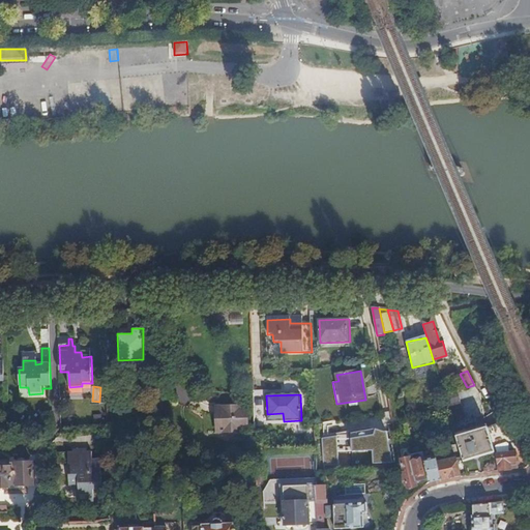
[(246,409),(215,411),(216,435),(247,433),(246,409)]
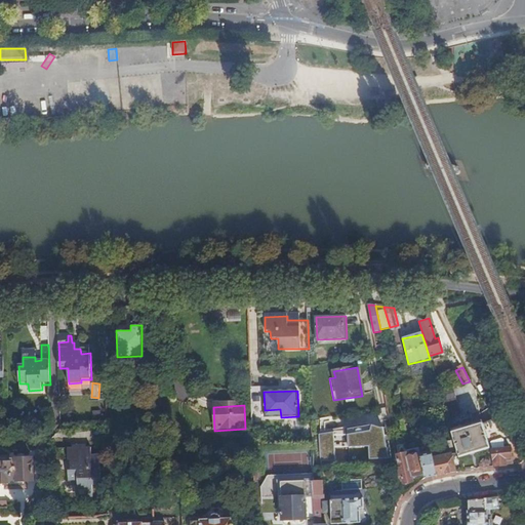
[(495,419),(482,423),(490,449),(489,449),(490,451),(493,450),(494,468),(507,466),(513,466),(513,458),(512,458),(511,448),(506,449),(506,446),(512,445),(506,436),(505,437),(501,435),(505,432),(495,419)]
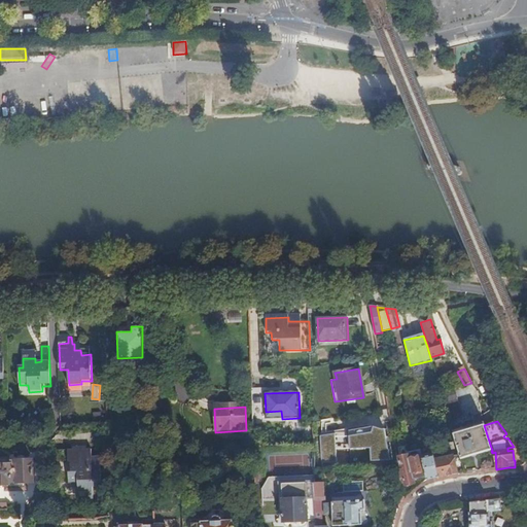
[(392,458),(387,426),(384,426),(376,424),(375,424),(367,422),(364,424),(322,431),(323,461),(339,460),(338,448),(373,446),(373,458),(392,458)]
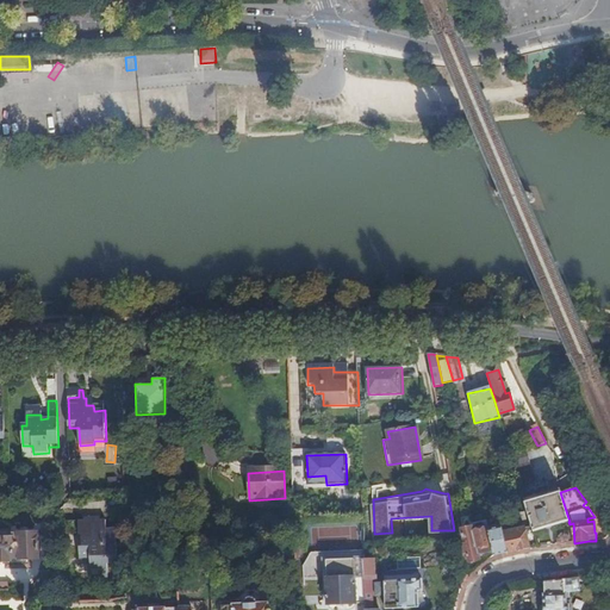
[(560,492),(526,504),(534,533),(568,522),(570,522),(560,492)]
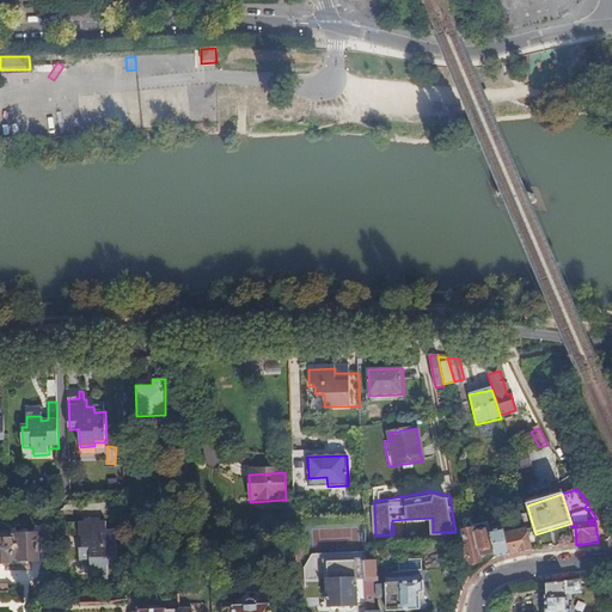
[(499,527),(489,530),(490,533),(503,530),(501,520),(497,521),(499,527)]
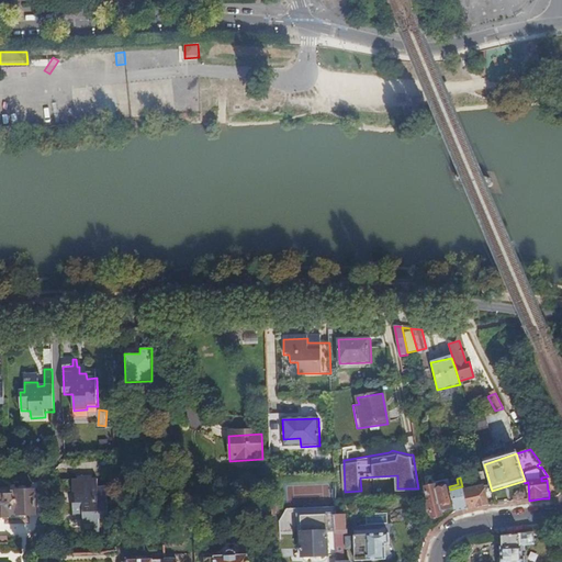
[(83,515),(83,521),(83,531),(99,531),(99,520),(108,520),(108,489),(99,489),(98,480),(72,481),(74,494),(76,494),(76,505),(74,505),(74,516),(83,515)]
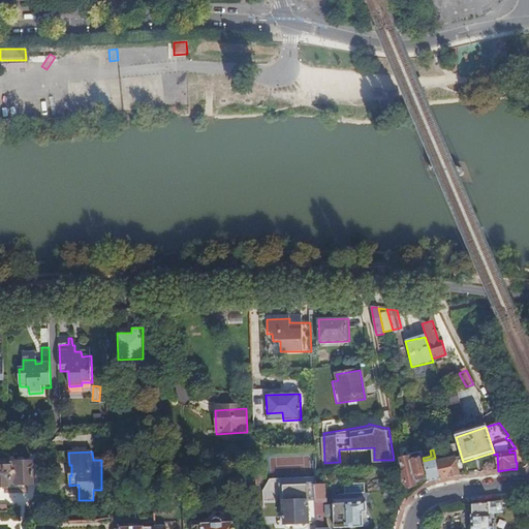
[(409,454),(410,458),(415,480),(428,478),(424,461),(423,458),(421,452),(409,454)]
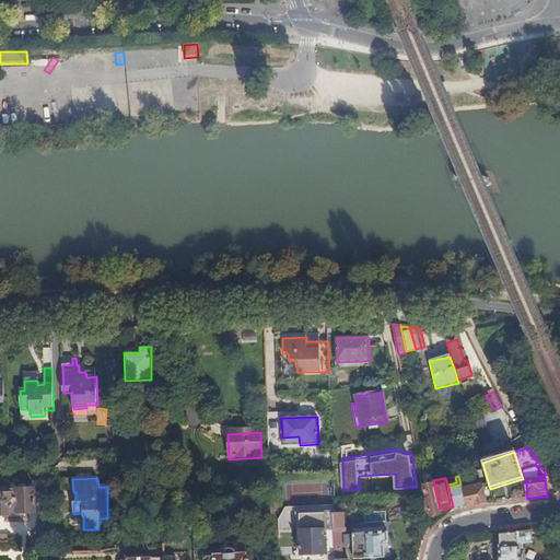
[(426,496),(423,497),(427,514),(430,513),(431,515),(440,513),(440,509),(434,485),(424,488),(426,496)]
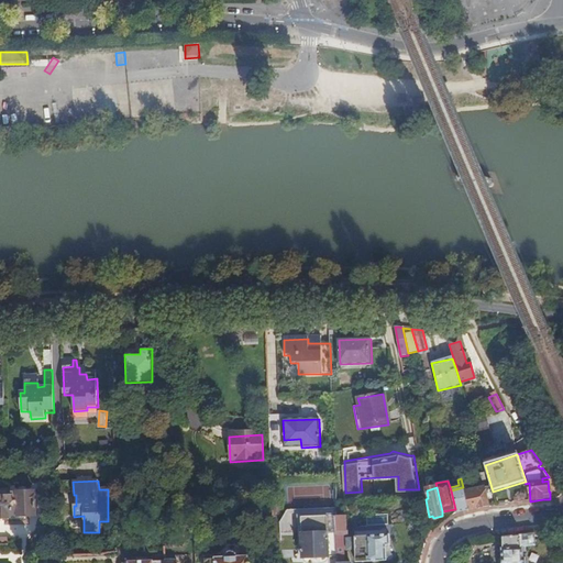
[(463,487),(451,490),(455,509),(456,514),(462,512),(467,511),(464,493),(463,487)]
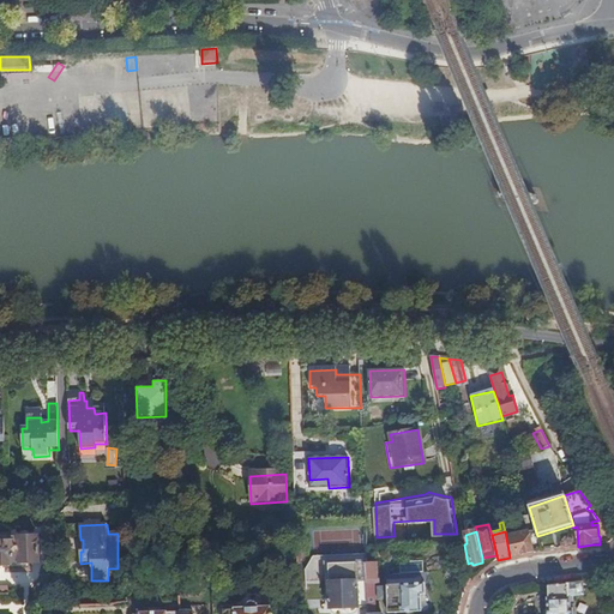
[(529,533),(506,537),(510,558),(524,555),(534,553),(529,533)]
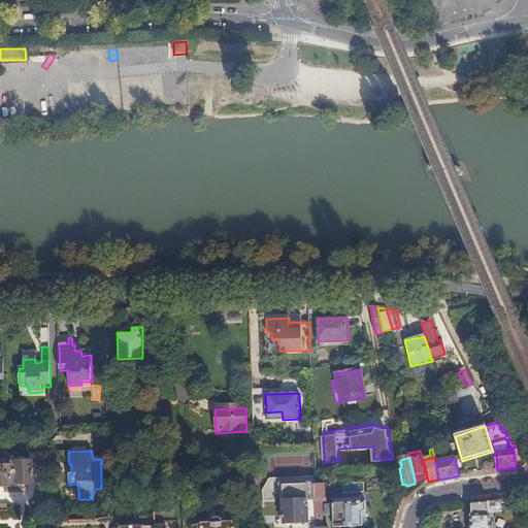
[(21,485),(25,485),(33,484),(33,464),(11,464),(11,463),(0,463),(0,487),(8,487),(8,492),(21,492),(21,485)]
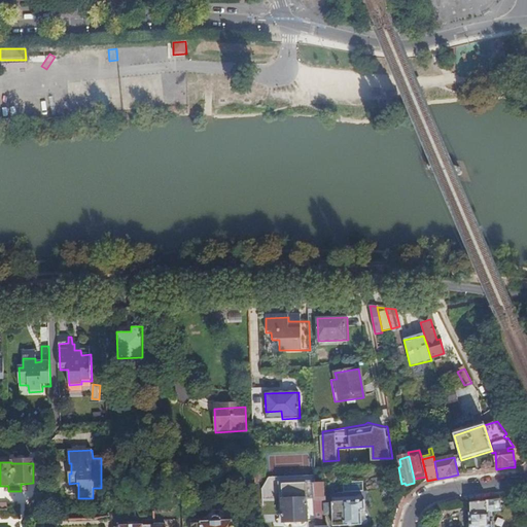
[(346,490),(362,491),(362,484),(347,483),(346,490)]
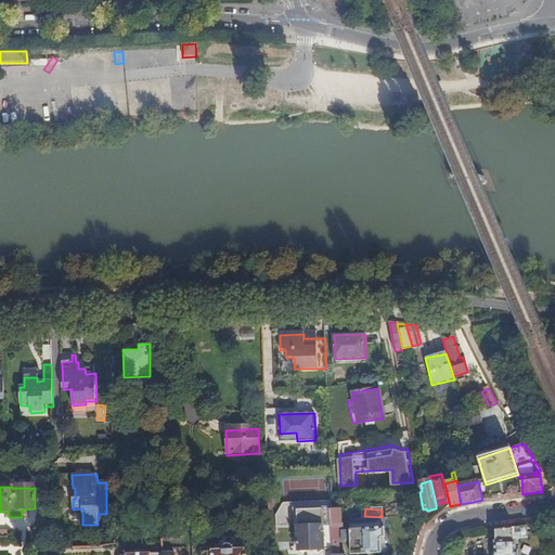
[(332,525),(331,510),(296,511),(298,551),(333,550),(332,525)]
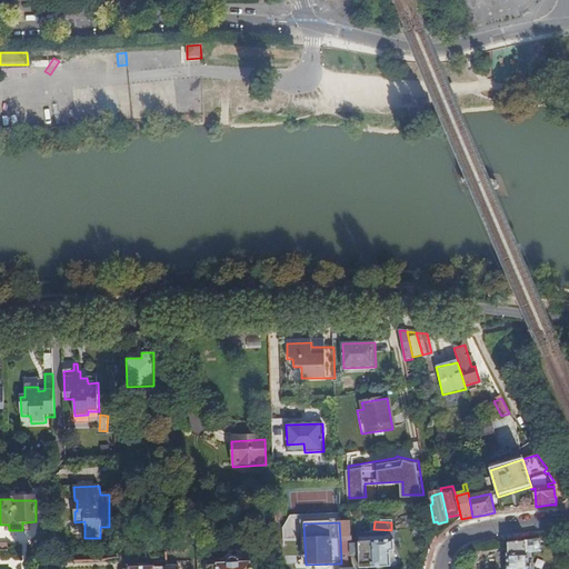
[(541,553),(541,540),(527,542),(528,555),(541,553)]
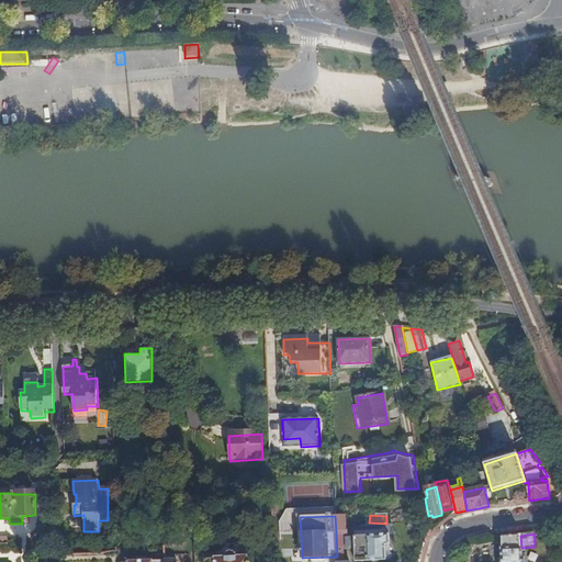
[(385,535),(356,537),(355,537),(355,538),(346,538),(346,550),(355,550),(356,561),(385,561),(384,544),(389,544),(389,535),(385,535)]
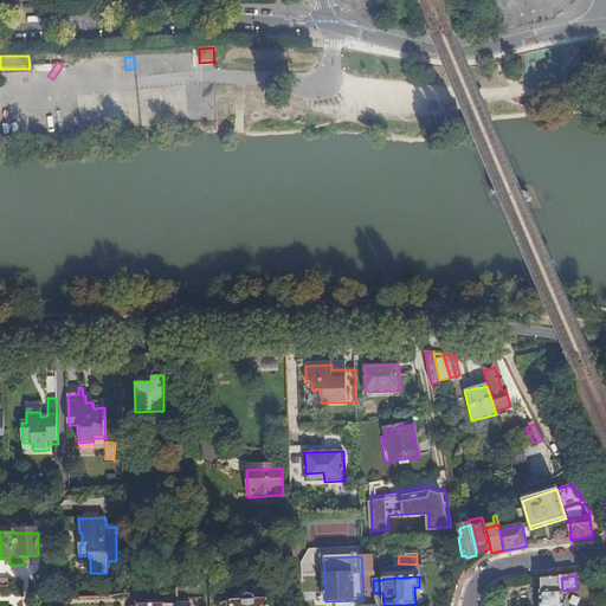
[(562,591),(561,578),(541,580),(541,592),(540,592),(540,605),(566,605),(566,601),(563,601),(563,591),(562,591)]
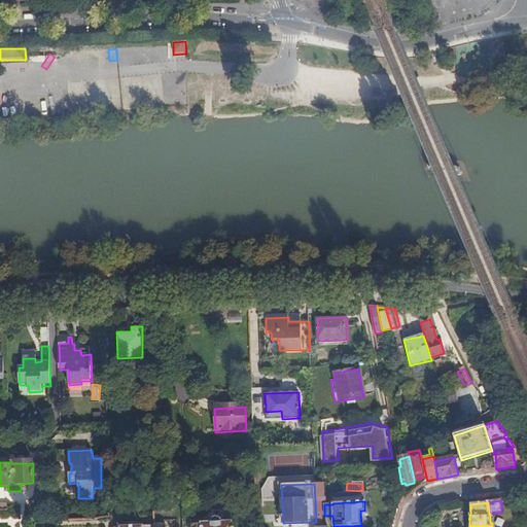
[(9,512),(0,510),(0,520),(6,522),(9,512)]
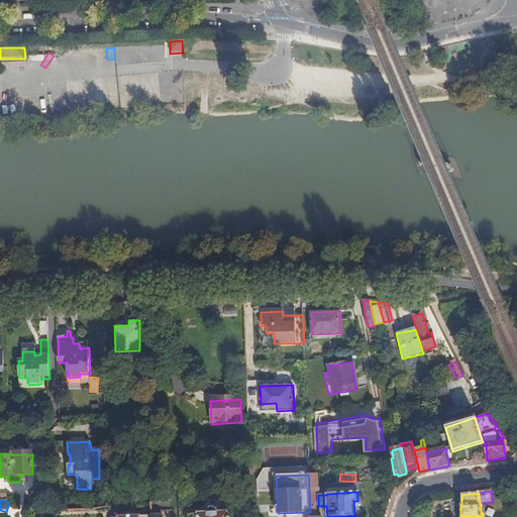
[(197,515),(188,515),(188,516),(227,516),(227,512),(217,512),(217,510),(214,508),(210,508),(207,511),(207,513),(197,513),(197,515)]
